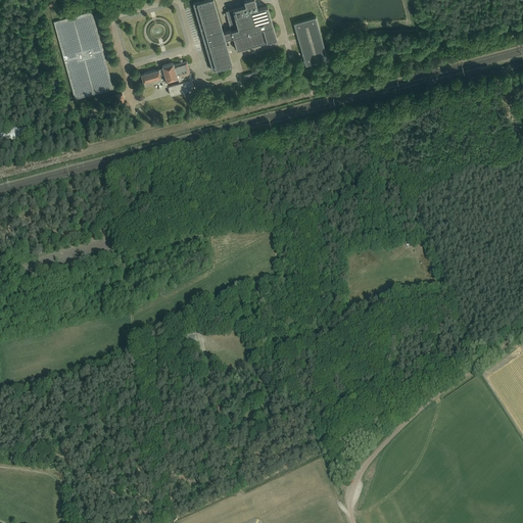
[(202,0),(199,1),(193,2),(193,3),(212,70),(220,68),(219,68),(227,65),(228,67),(231,66),(230,64),(232,64),(225,39),(233,37),(236,50),(277,38),(268,5),(257,8),(254,0),(243,0),(245,5),(225,11),(231,30),(224,32),(223,29),(222,29),(214,0),(202,0)]
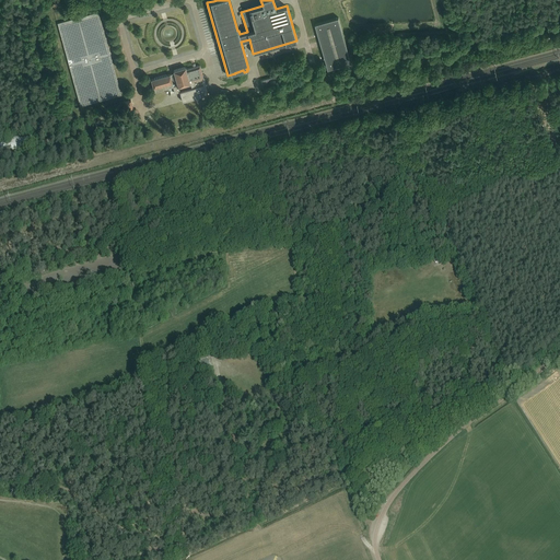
[(98,11),(93,13),(57,23),(80,106),(121,95),(98,11)]
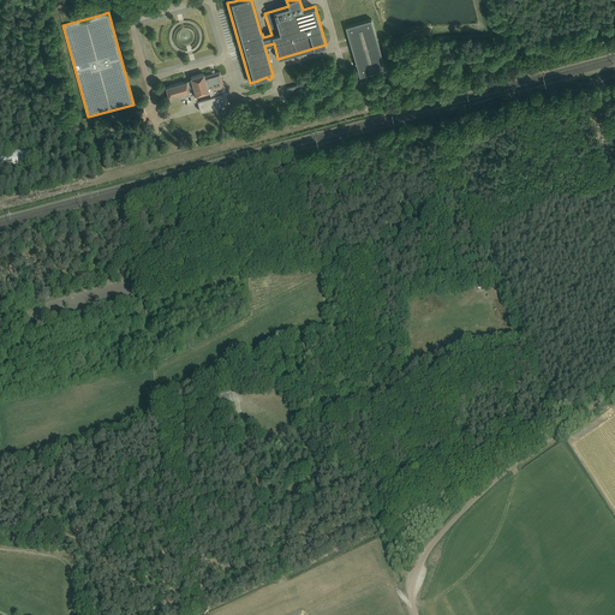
[(386,69),(374,25),(372,19),(346,27),(360,76),(386,69)]
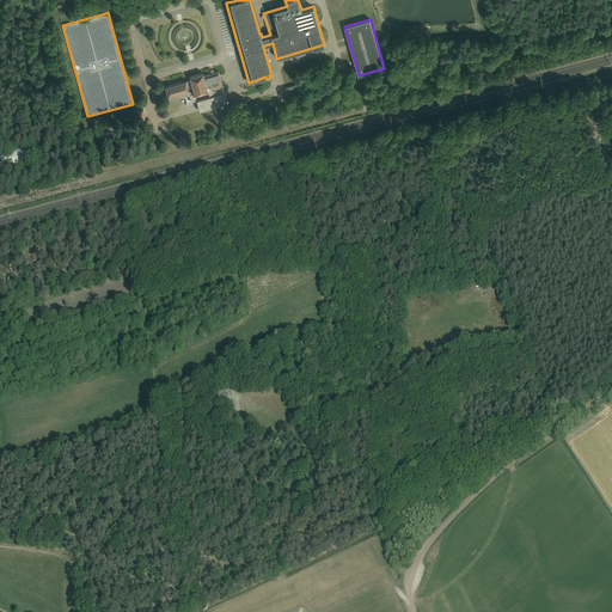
[(165,86),(169,101),(189,95),(190,102),(196,101),(200,111),(227,103),(225,92),(222,84),(222,85),(219,71),(203,75),(202,73),(189,77),(190,79),(165,86)]
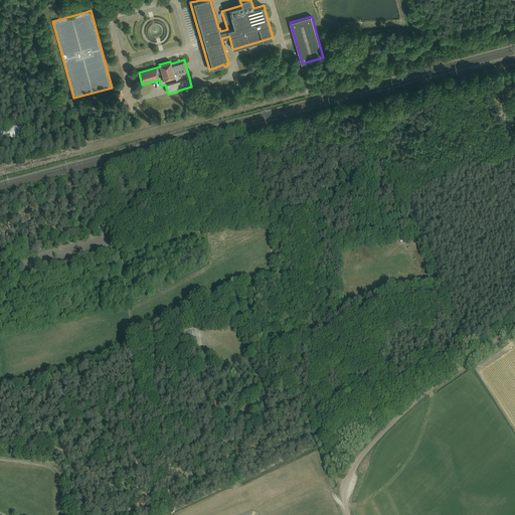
[(242,81),(256,77),(254,69),(239,73),(242,81)]
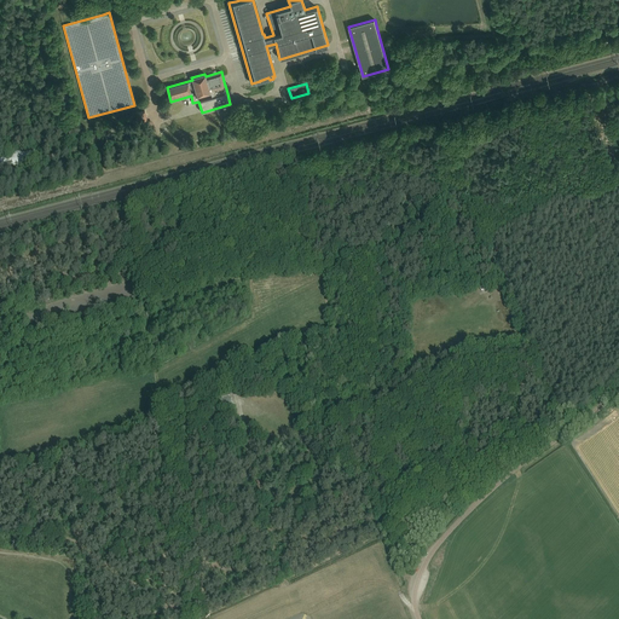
[(35,160),(34,155),(33,148),(0,154),(0,166),(0,168),(35,160)]
